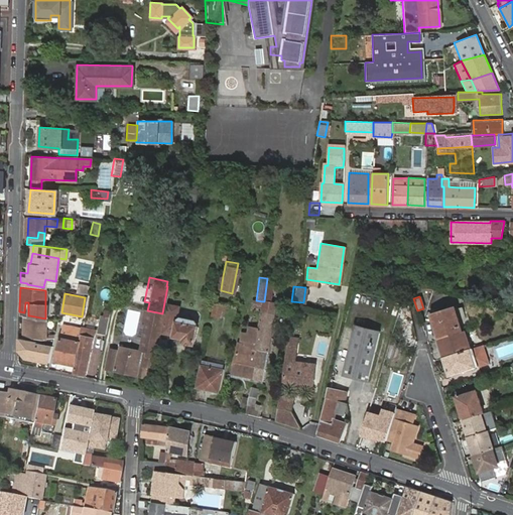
[(262,301),(256,300),(255,303),(248,302),(247,308),(261,310),(262,301)]
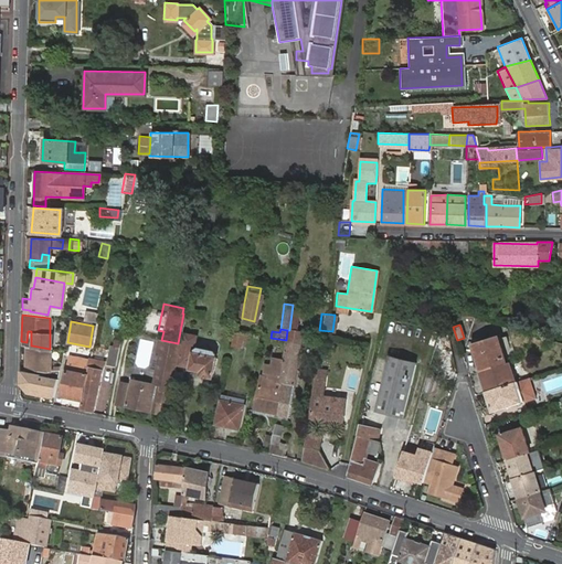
[(246,332),(233,330),(230,344),(237,347),(239,339),(245,340),(246,332)]
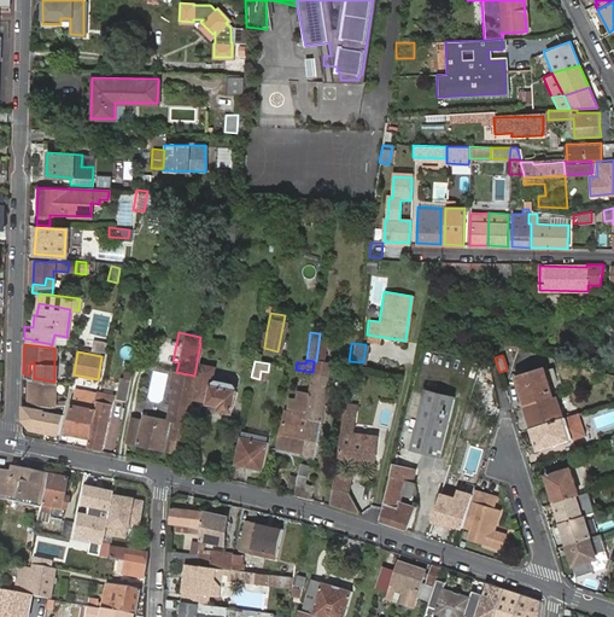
[(328,362),(316,361),(314,361),(313,372),(305,415),(304,426),(308,428),(302,452),(316,455),(328,362)]
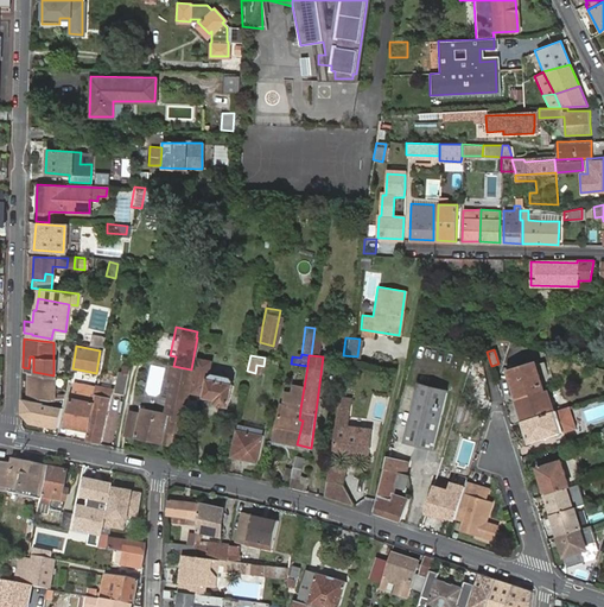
[(508,370),(517,399),(551,389),(541,362),(522,368),(521,365),(508,370)]
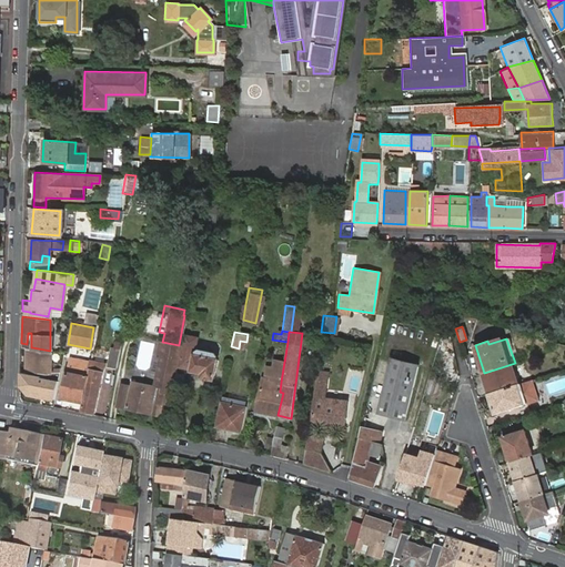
[(178,350),(179,345),(162,342),(158,342),(155,353),(159,353),(153,386),(158,387),(157,391),(164,393),(170,394),(171,386),(174,372),(175,365),(178,353),(178,350)]
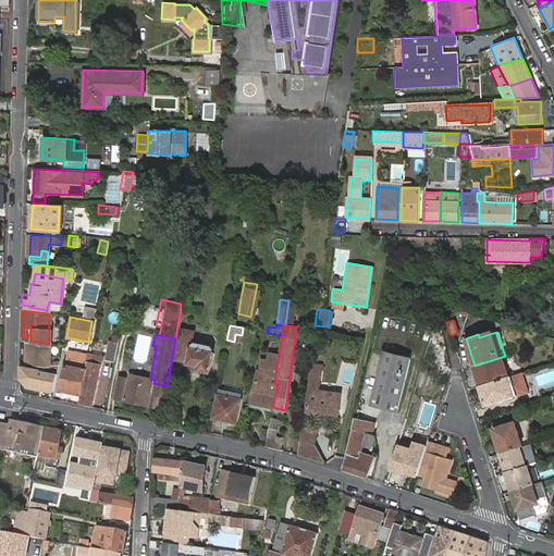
[(462,340),(470,367),(475,366),(466,338),(462,340)]
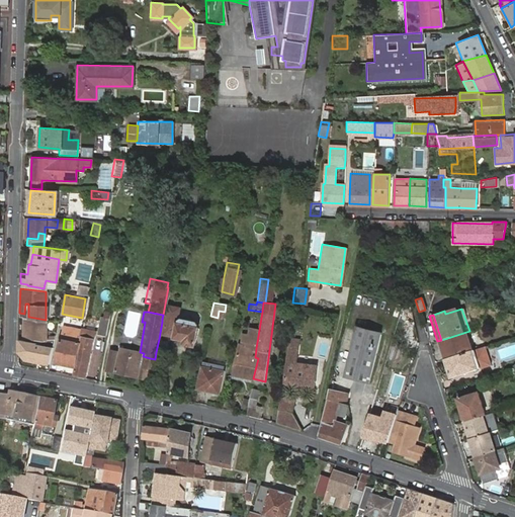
[(104,335),(108,318),(100,316),(97,334),(104,335)]
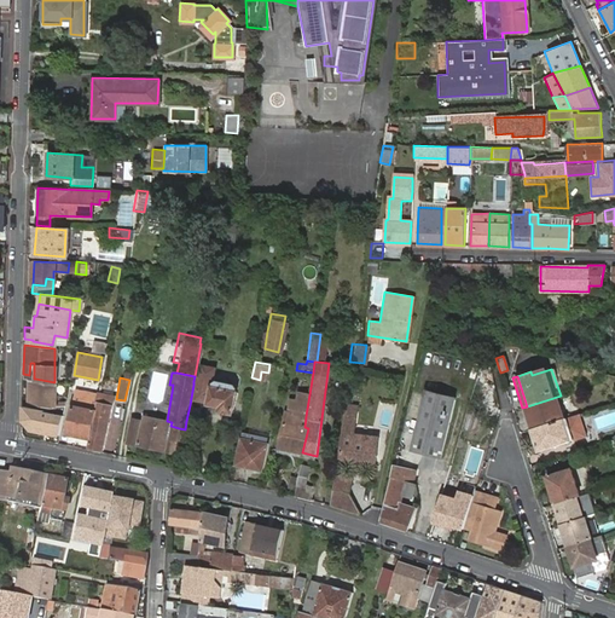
[(30,379),(29,379),(28,403),(53,408),(54,382),(35,379),(34,379),(30,379)]
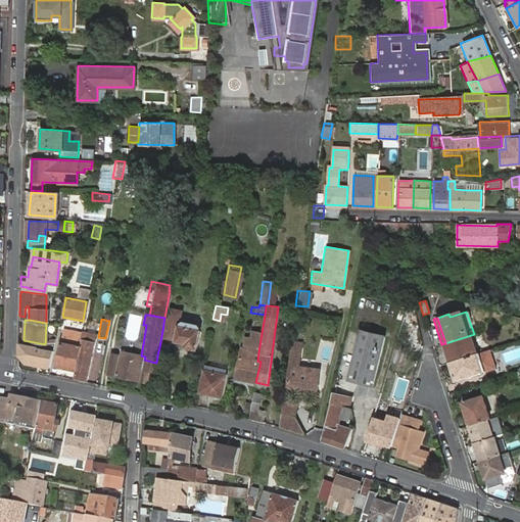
[(169,326),(167,337),(175,337),(175,339),(186,341),(185,345),(195,346),(197,328),(177,325),(177,326),(169,326)]
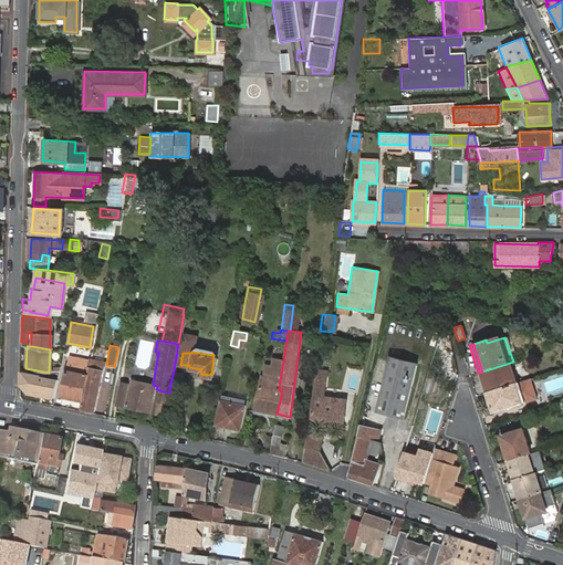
[(89,364),(89,361),(85,359),(83,368),(72,366),(74,357),(69,356),(61,395),(81,398),(89,364)]
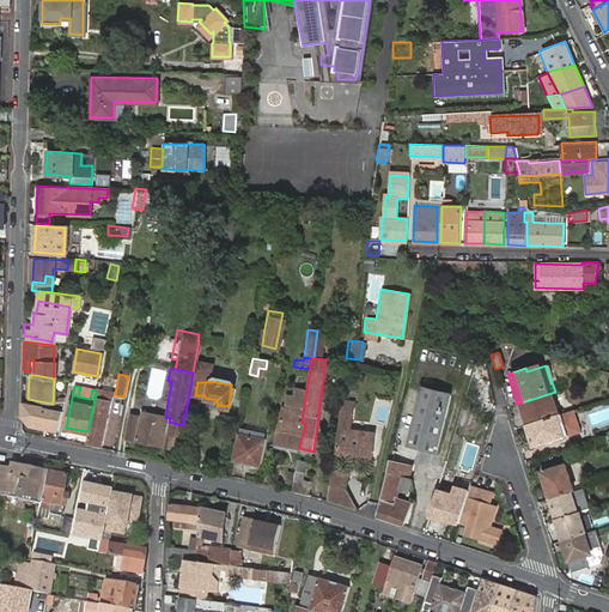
[(420,386),(405,443),(433,452),(449,393),(420,386)]
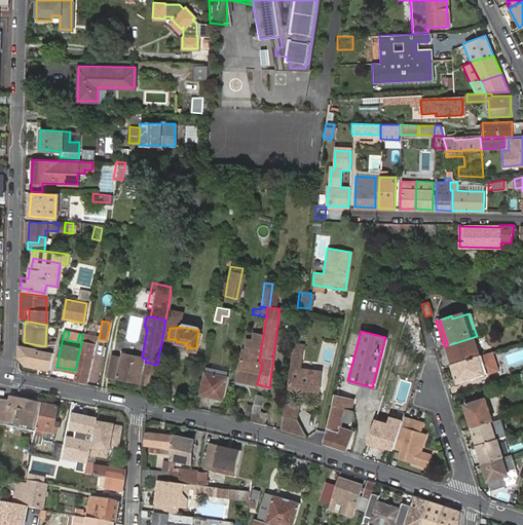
[(485,353),(480,336),(477,336),(448,345),(444,346),(448,357),(452,354),(454,363),(485,353)]
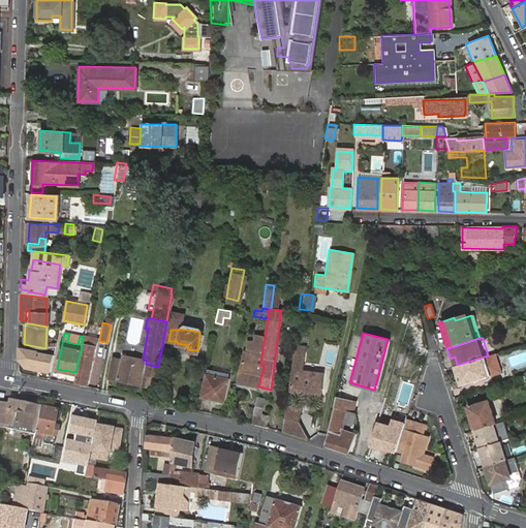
[(73,383),(86,385),(96,341),(85,339),(85,340),(83,340),(75,372),(73,383)]
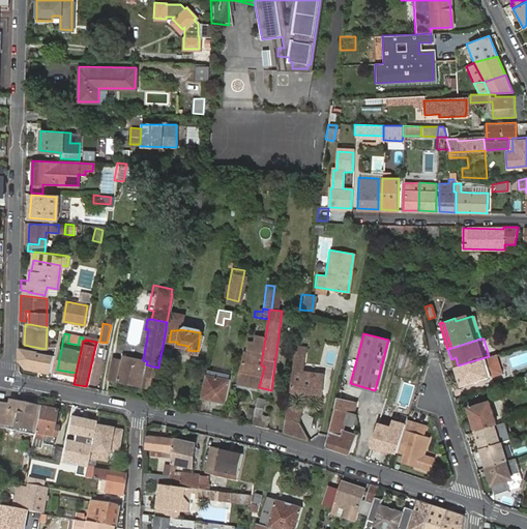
[(25,366),(50,373),(54,355),(37,352),(37,351),(20,347),(19,359),(25,366)]
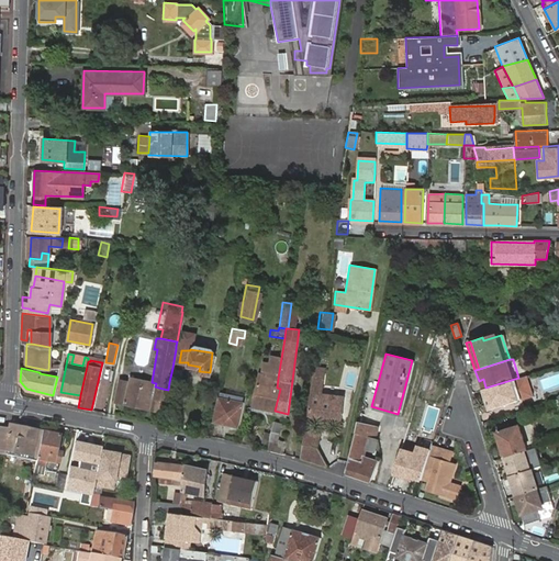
[(324,370),(312,368),(305,413),(341,418),(344,394),(321,391),(324,370)]
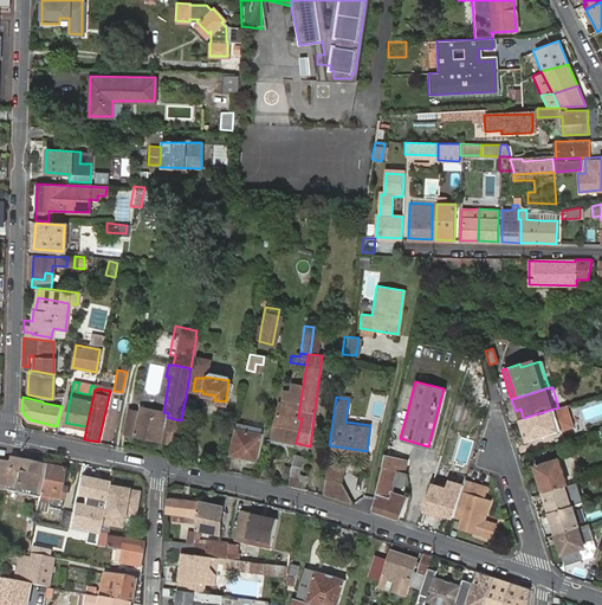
[(270,438),(296,443),(302,419),(298,418),(299,407),(278,403),(270,438)]
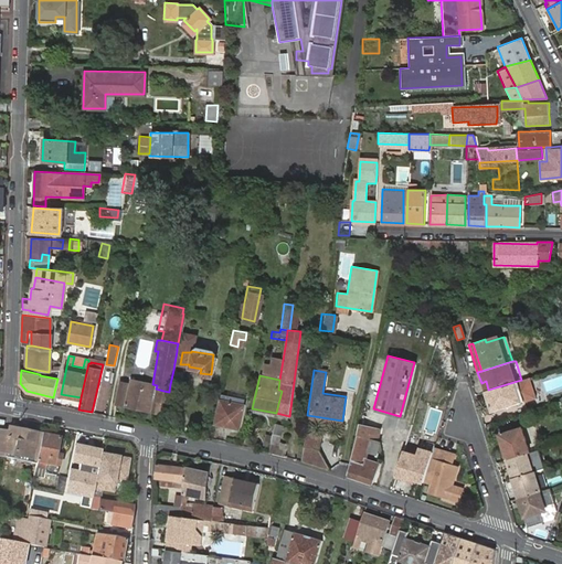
[(120,381),(116,403),(159,413),(163,391),(156,389),(157,385),(152,384),(129,379),(129,383),(120,381)]
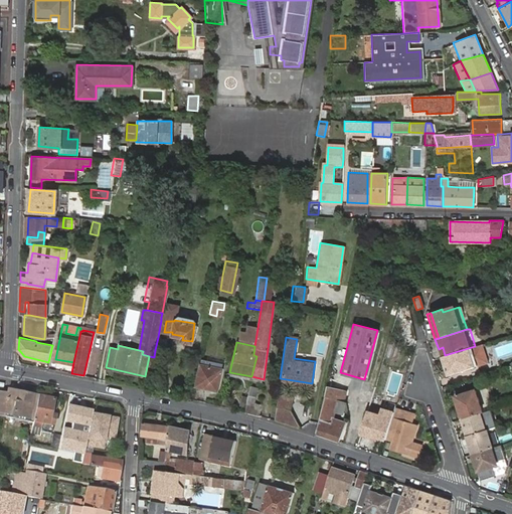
[(484,362),(478,345),(475,346),(481,363),(484,362)]
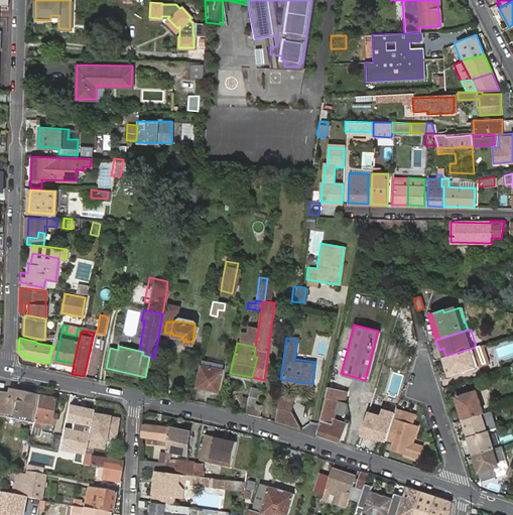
[(445,356),(441,358),(447,375),(482,364),(476,347),(445,356)]
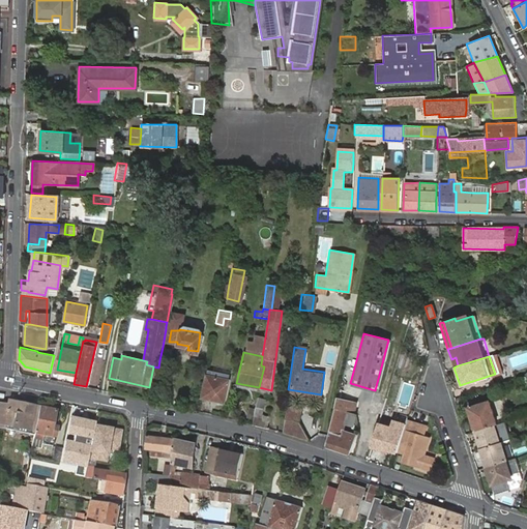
[(209,375),(210,371),(206,369),(200,398),(223,402),(227,379),(209,375)]
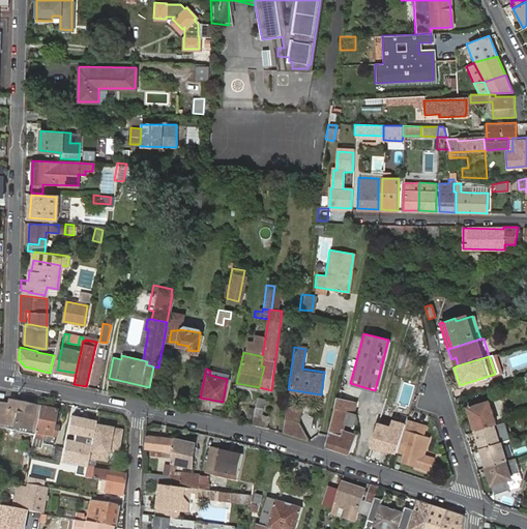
[(229,374),(210,371),(209,375),(227,379),(229,374)]
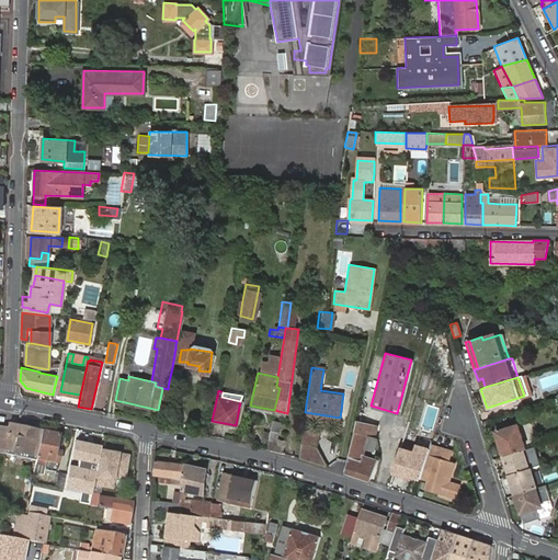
[(410,408),(407,419),(423,424),(428,413),(410,408)]
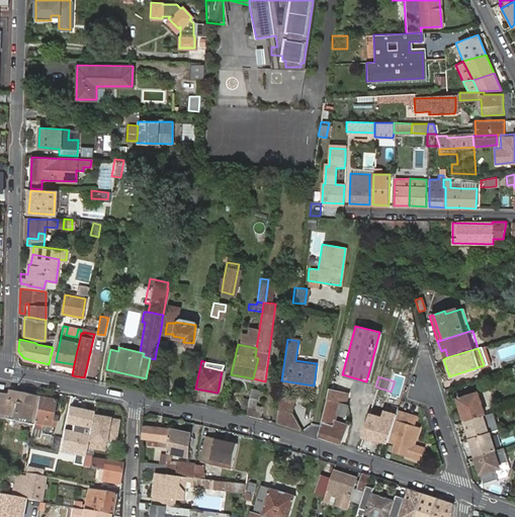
[(339,390),(340,382),(329,379),(327,388),(339,390)]
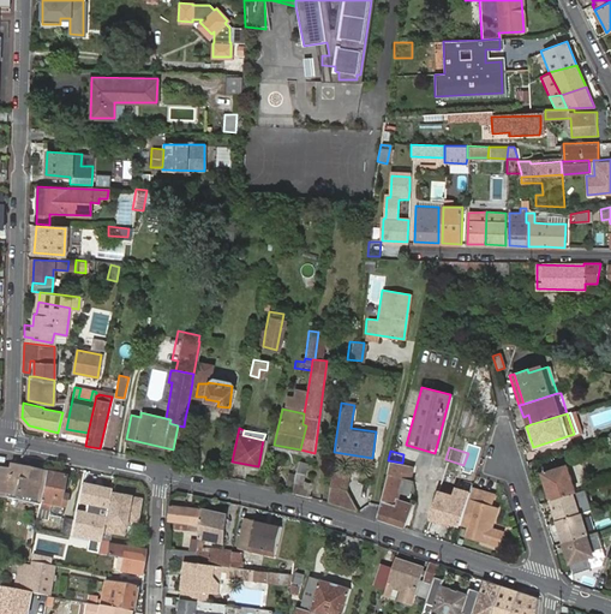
[(411,466),(389,460),(376,518),(402,526),(407,510),(393,505),(397,490),(401,476),(407,477),(411,466)]
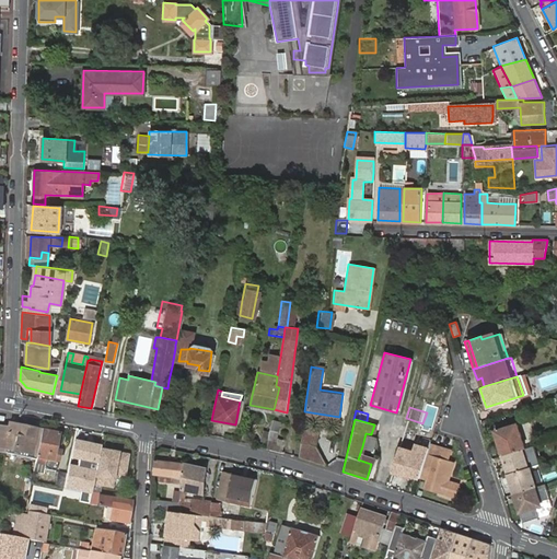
[(267,437),(277,439),(279,422),(271,420),(267,437)]
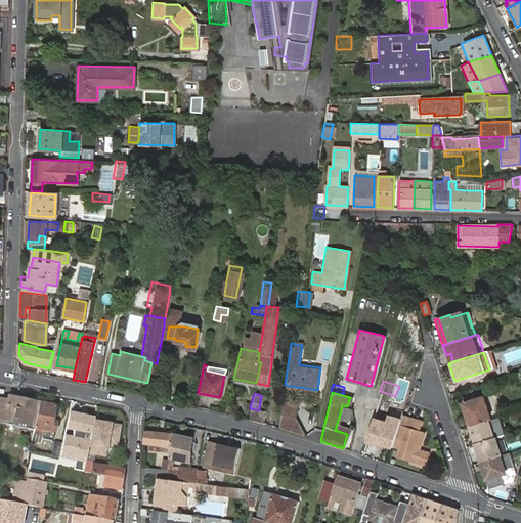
[(36,403),(6,396),(5,401),(1,424),(31,429),(31,428),(36,403)]
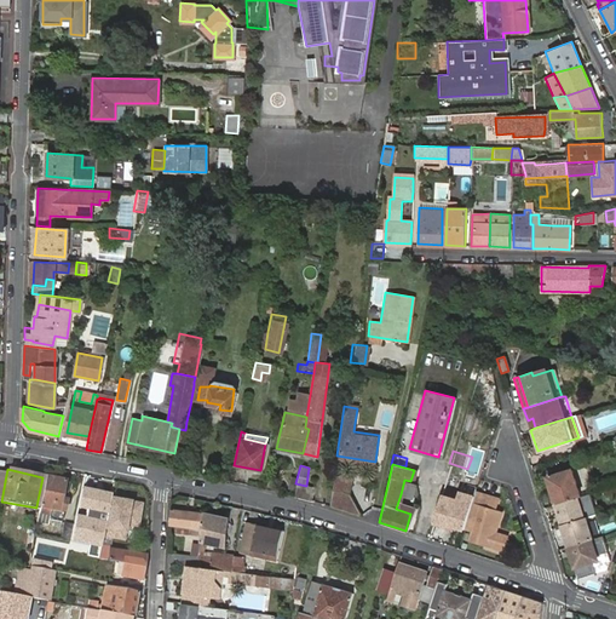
[(546,477),(554,504),(576,497),(579,496),(570,470),(546,477)]
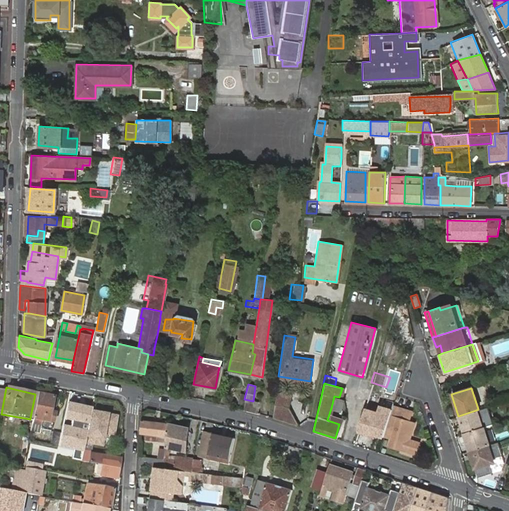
[(289,395),(275,393),(272,418),(296,425),(288,407),(289,395)]
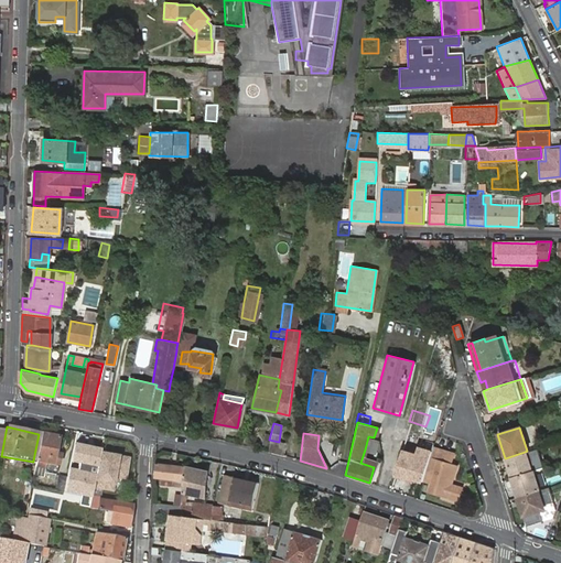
[(56,437),(39,434),(33,461),(43,462),(41,472),(53,474),(57,455),(52,454),(56,437)]
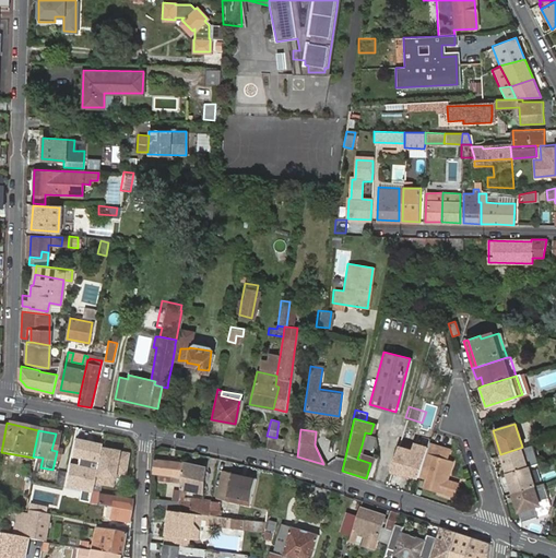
[(365,432),(362,446),(373,449),(376,436),(370,434),(365,432)]
